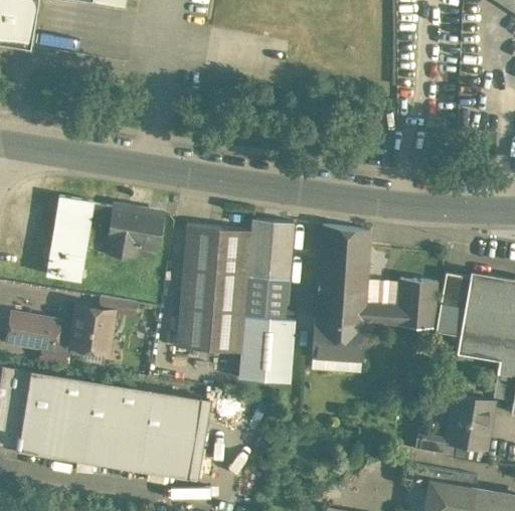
[(0,0),(0,45),(30,50),(37,0),(0,0)]
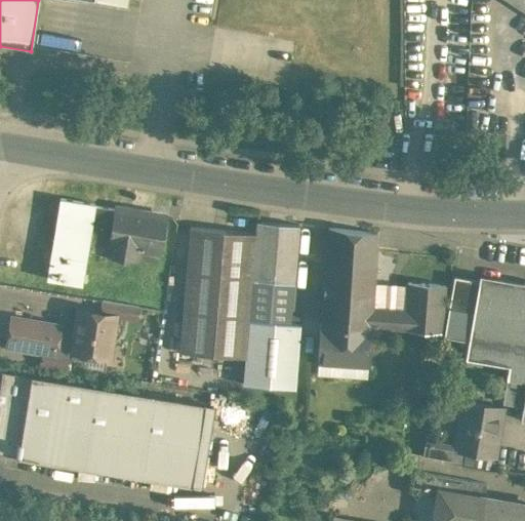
[(128,0),(66,0),(127,10),(128,0)]
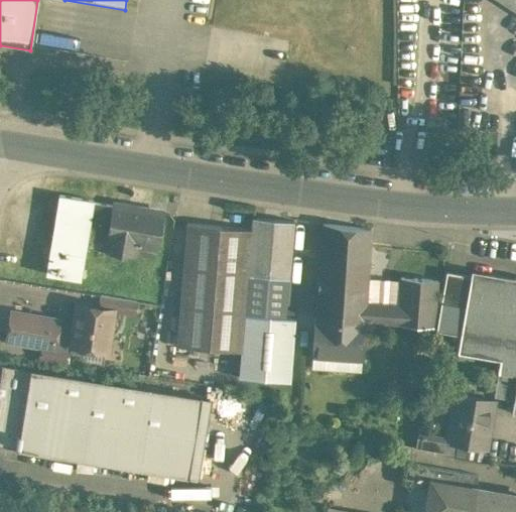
[(515,0),(494,0),(515,14),(515,0)]
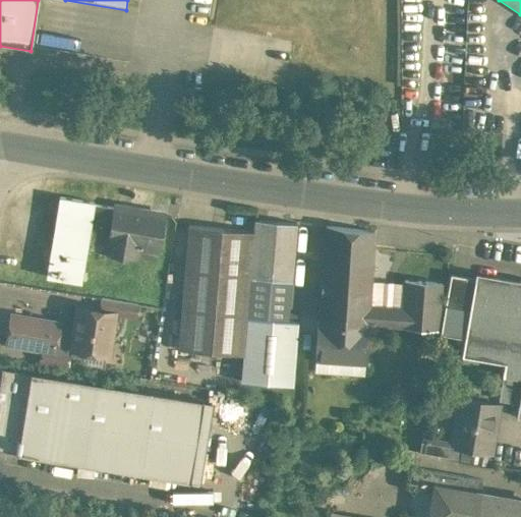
[(95,206),(60,200),(47,280),(81,286),(87,252),(94,208),(95,206)]
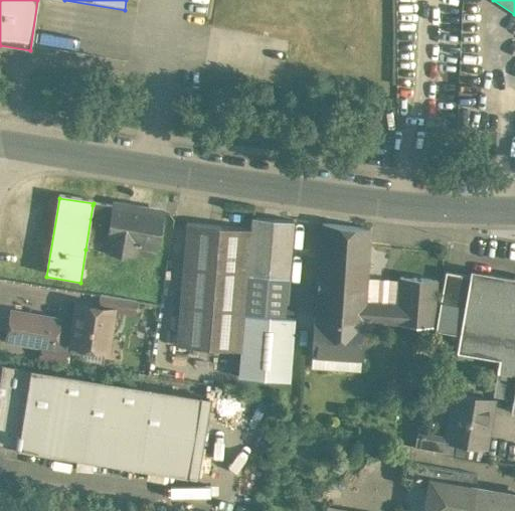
[(113,208),(93,205),(86,249),(106,253),(113,208)]
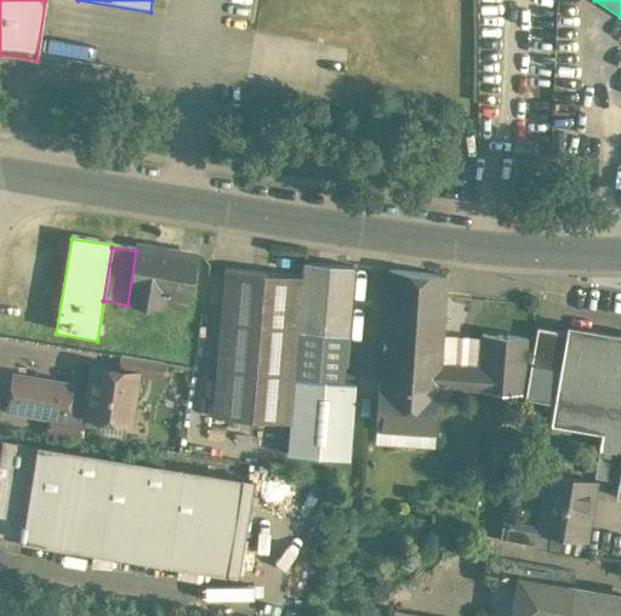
[(195,260),(136,250),(136,251),(127,306),(153,309),(154,297),(188,303),(195,260)]
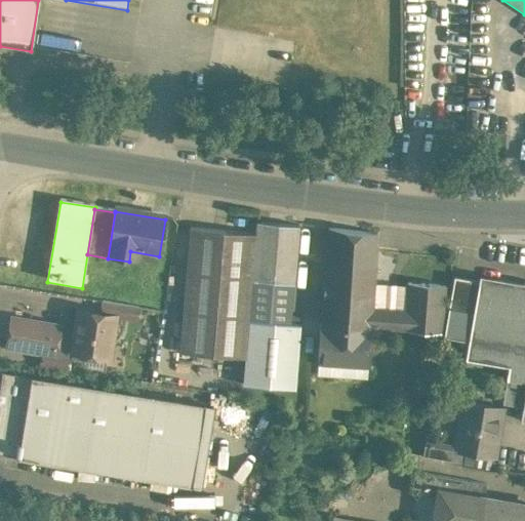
[(298,229),(256,225),(252,282),(294,286),(298,229)]
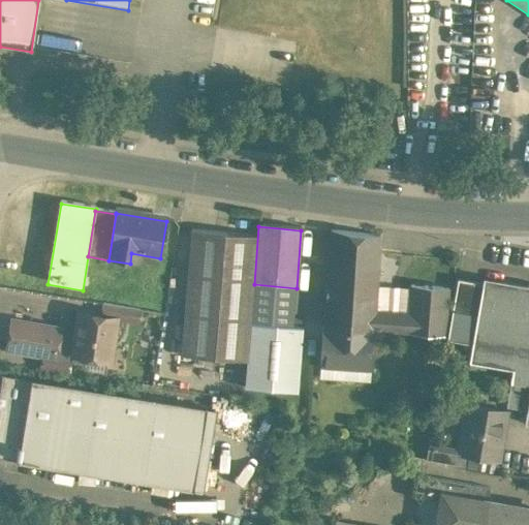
[(257,238),(191,233),(181,358),(247,364),(257,238)]
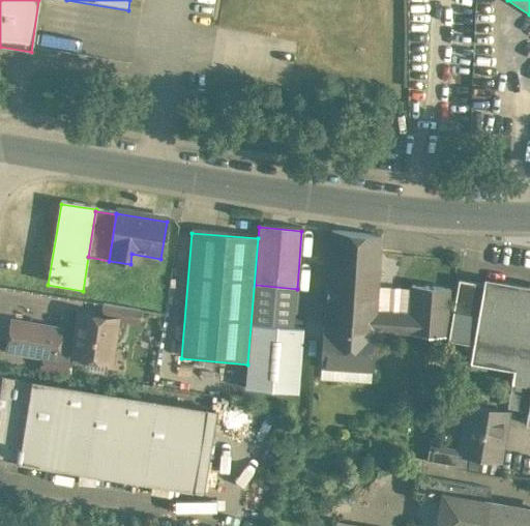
[(411,295),(378,293),(381,239),(331,233),(325,331),(375,334),(374,343),(382,344),(383,334),(446,340),(449,292),(412,289),(411,295)]
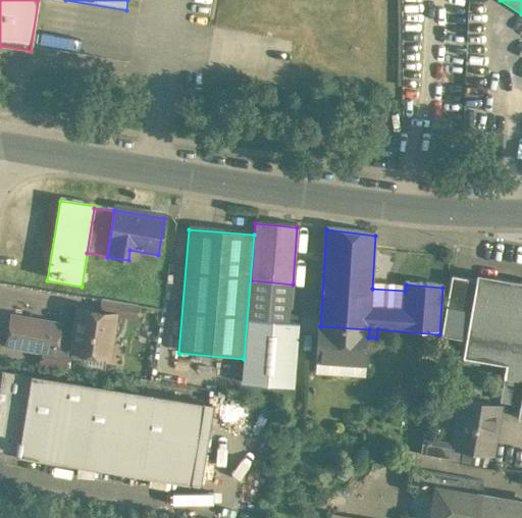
[(476,282),(452,278),(446,311),(470,315),(476,282)]
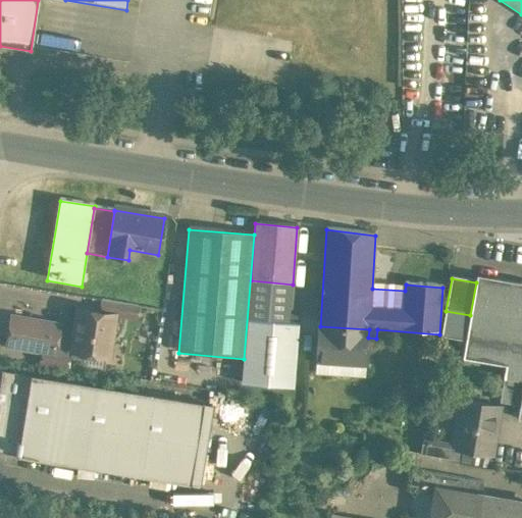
[(521,287),(476,279),(476,282),(470,315),(462,360),(506,367),(500,404),(519,408),(521,392),(521,287)]
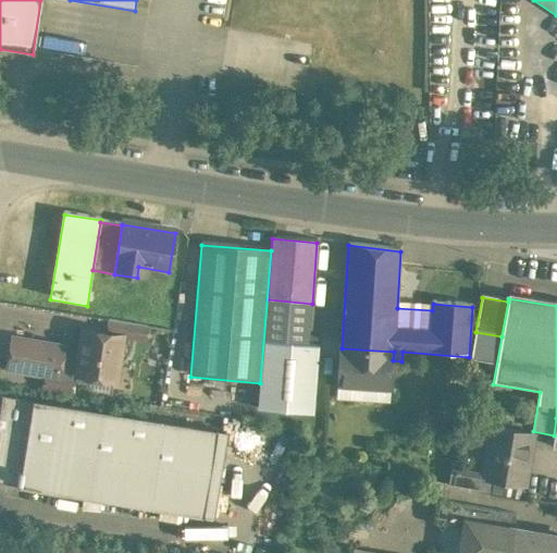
[(122,339),(83,332),(76,376),(115,382),(122,339)]
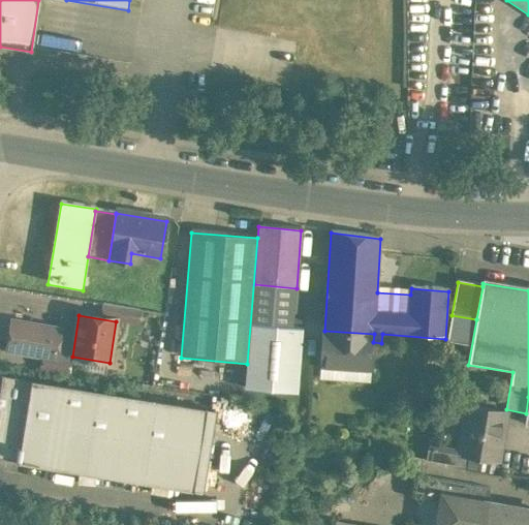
[(11,323),(7,353),(56,361),(61,331),(11,323)]
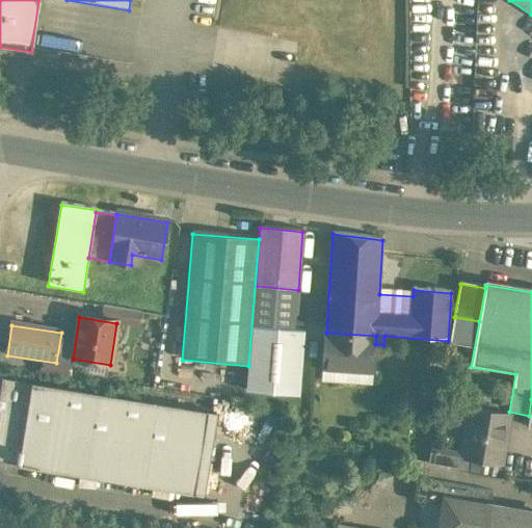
[(293,335),(262,333),(260,360),(291,363),(293,335)]
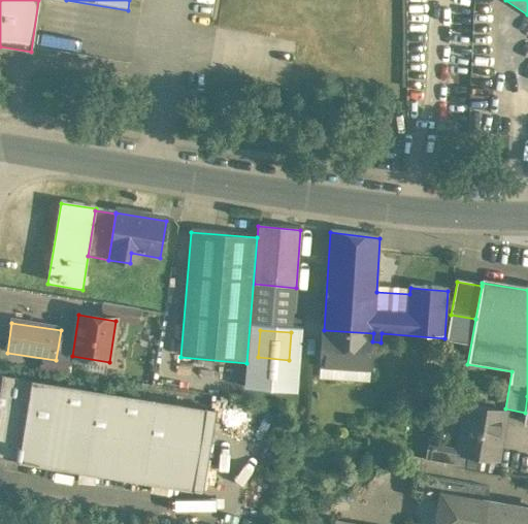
[(324,330),(323,330),(320,369),(370,372),(372,341),(373,333),(324,330)]
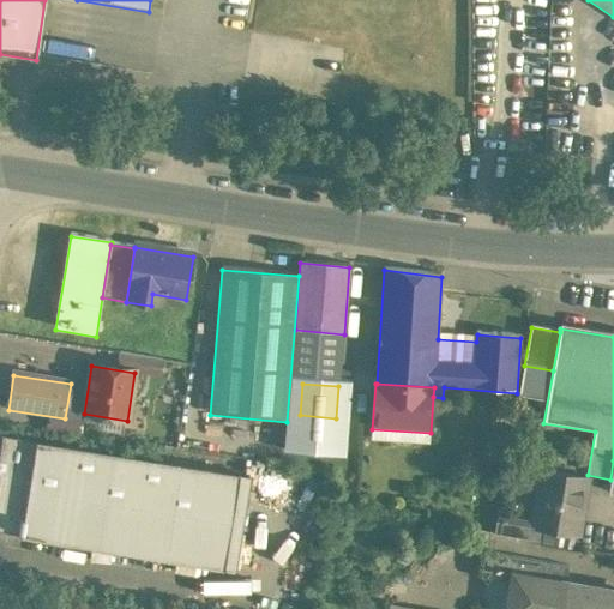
[(36,444),(2,438),(0,452),(0,535),(20,538),(36,444)]
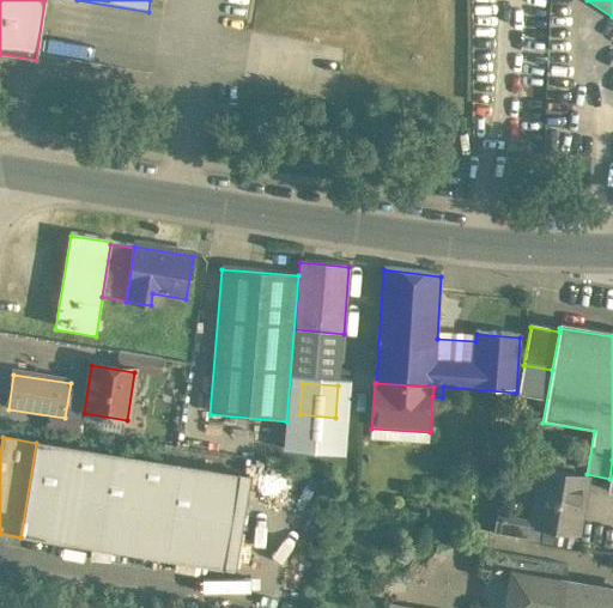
[(240,475),(36,443),(20,537),(224,571),(240,475)]
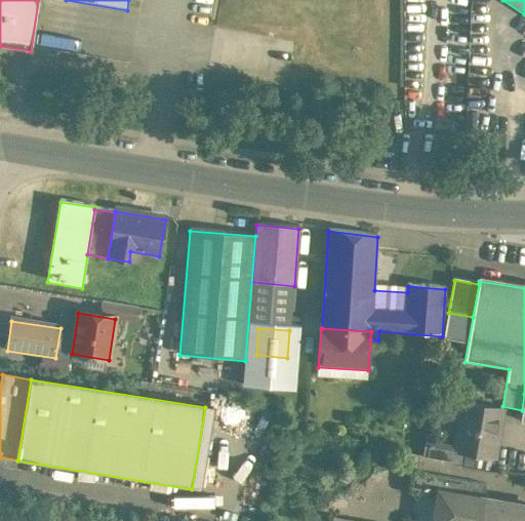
[(502,411),(463,404),(455,450),(455,452),(492,458),(494,459),(502,411)]
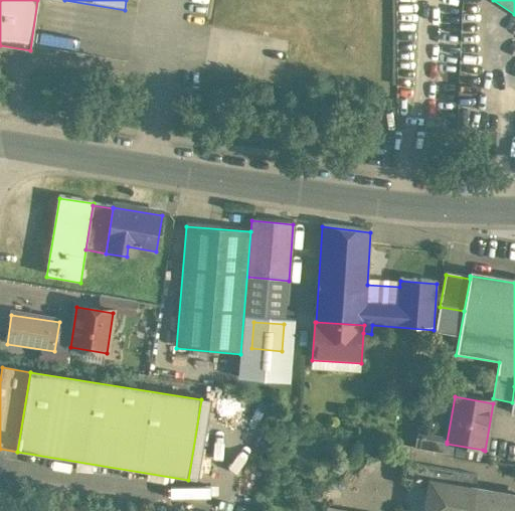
[(447,444),(447,442),(420,438),(417,452),(481,462),(483,450),(447,444)]
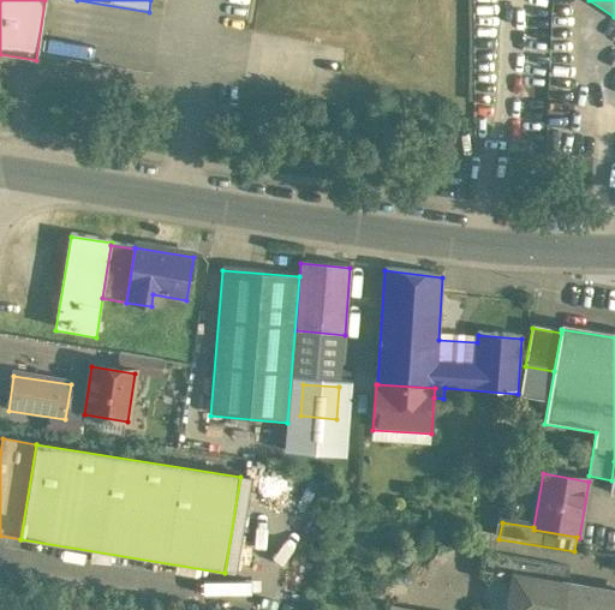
[(569,570),(489,556),(485,574),(519,580),(566,587),(569,570)]
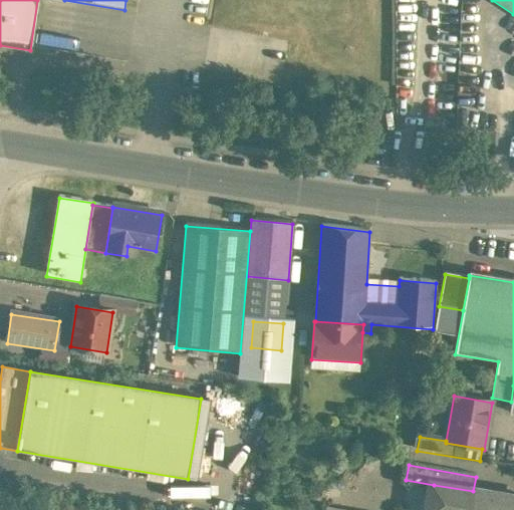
[(513,509),(513,497),(473,491),(434,485),(430,509),(513,509)]
